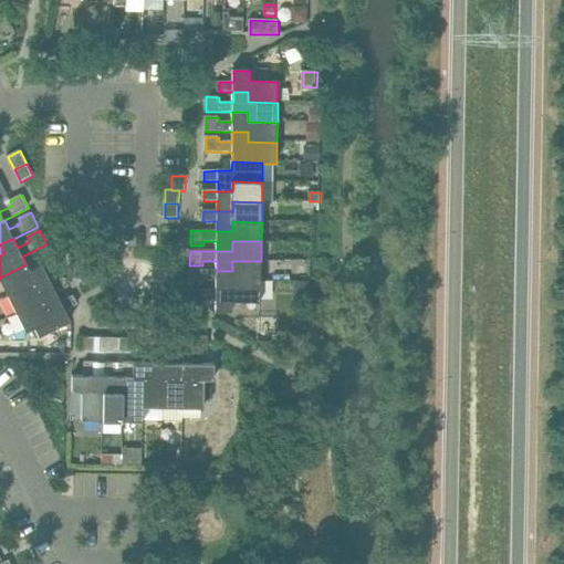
[(69,254),(75,268),(87,262),(81,249),(69,254)]
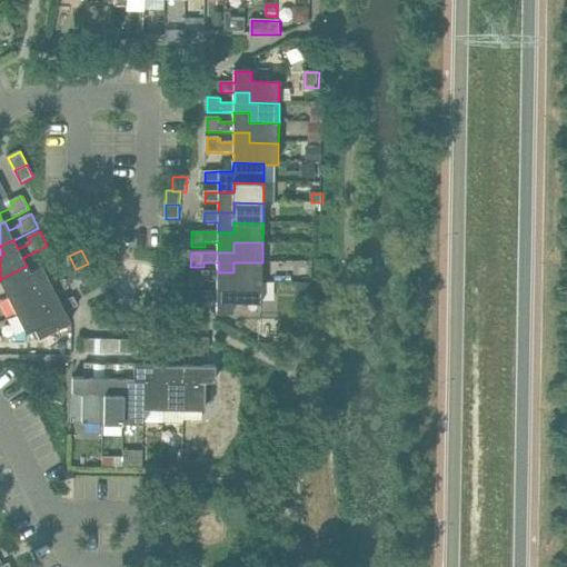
[(43,267),(31,274),(27,266),(0,279),(0,281),(9,298),(36,285),(39,294),(53,287),(52,286),(48,277),(61,271),(57,261),(43,268),(43,267)]
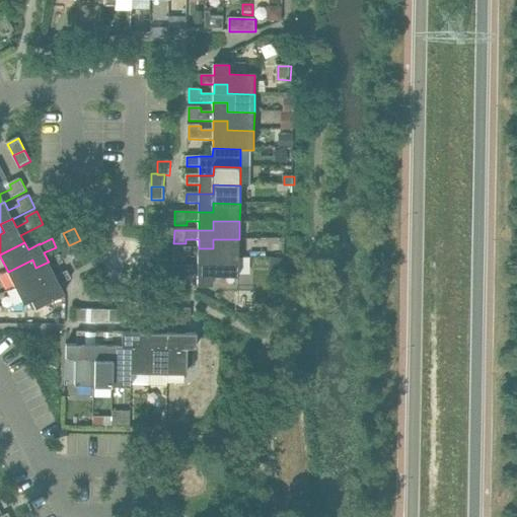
[(173,262),(186,262),(186,257),(199,257),(199,267),(212,267),(212,257),(239,257),(239,239),(213,239),(213,248),(199,248),(173,247),(173,262)]
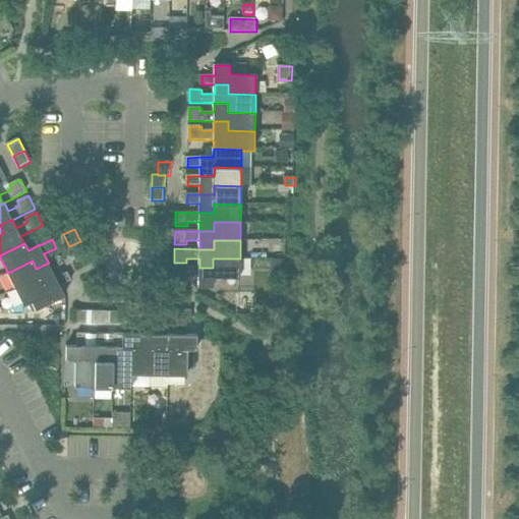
[(77,263),(89,257),(82,245),(71,250),(77,263)]
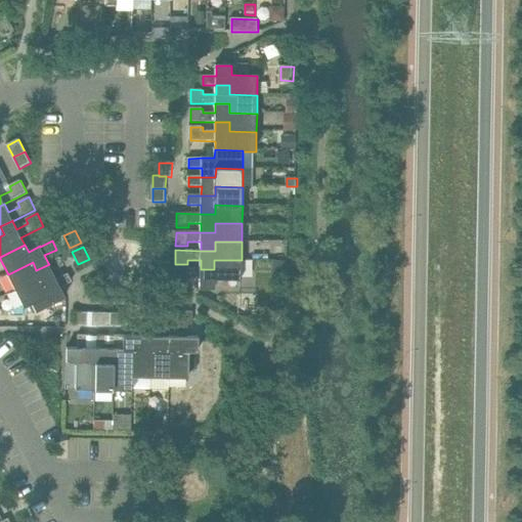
[(49,264),(36,270),(33,262),(8,274),(16,291),(40,278),(44,287),(57,280),(56,279),(52,271),(64,266),(60,258),(48,263),(49,264)]
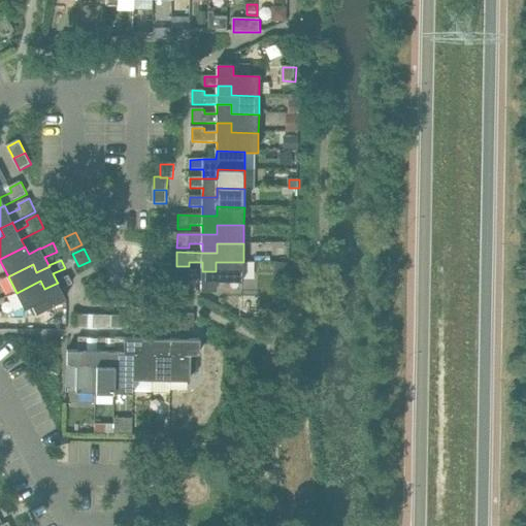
[(201,291),(217,291),(217,282),(243,283),(243,262),(216,262),(216,271),(202,271),(176,271),(176,285),(189,285),(189,281),(202,281),(201,291)]
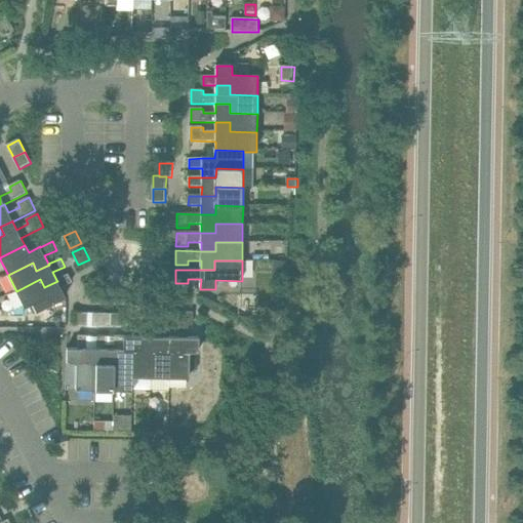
[(274,263),(274,271),(287,272),(288,263),(274,263)]
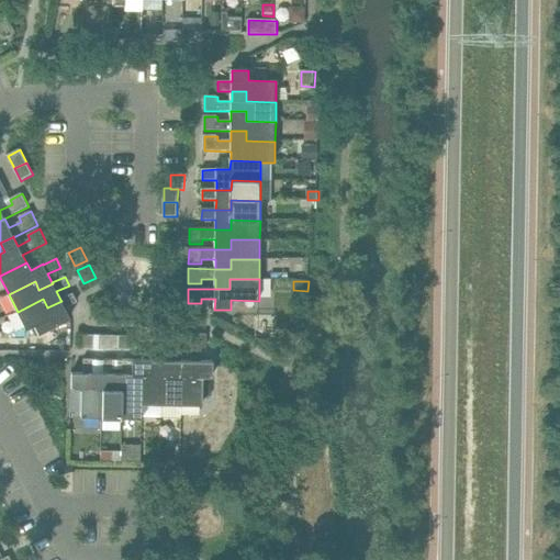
[(26,331),(32,328),(36,337),(70,320),(66,310),(78,303),(74,294),(60,300),(62,301),(47,308),(43,299),(18,312),(26,331)]
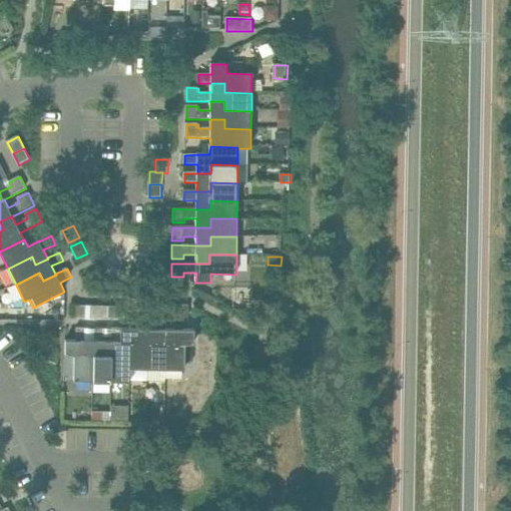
[(253,287),(253,303),(267,303),(267,287),(253,287)]
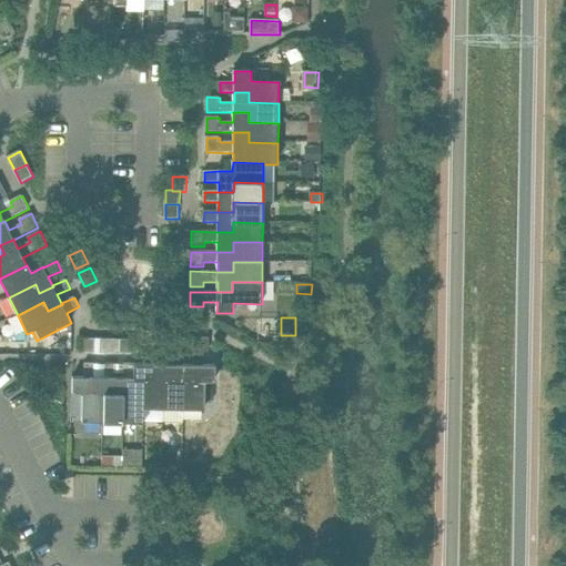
[(154,365),(153,365),(153,378),(144,378),(143,410),(145,410),(164,410),(164,381),(174,381),(174,367),(174,365),(164,365),(164,352),(169,352),(170,339),(154,337),(154,365)]
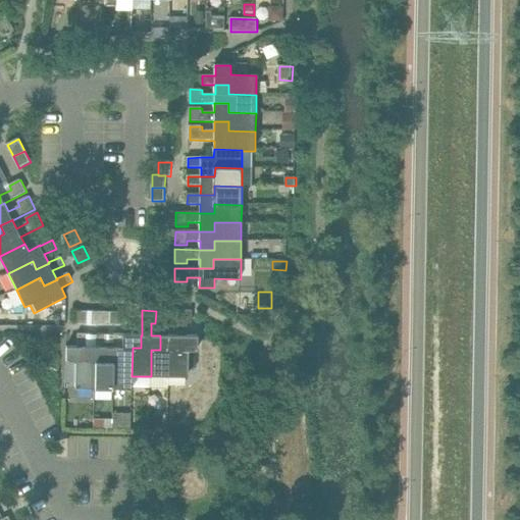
[(88,312),(74,311),(73,324),(88,324),(88,312)]
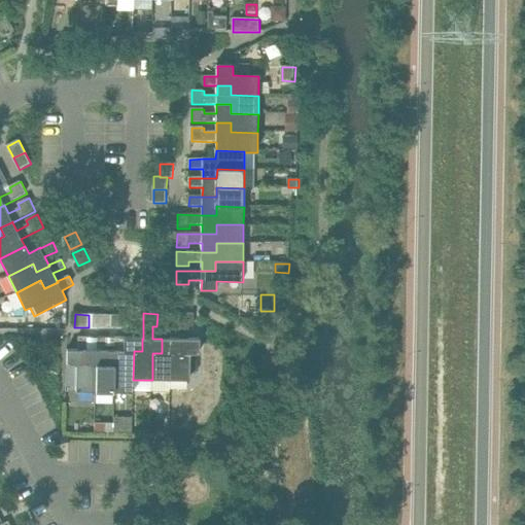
[(162,339),(162,341),(162,353),(152,353),(152,380),(171,380),(171,353),(180,353),(180,342),(180,339),(171,339),(171,326),(175,326),(176,314),(162,314),(162,339)]
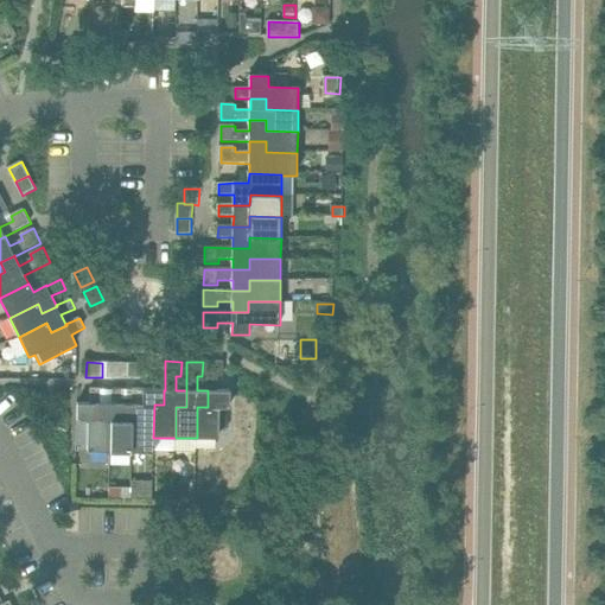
[(208,390),(208,394),(208,407),(197,407),(197,438),(220,439),(220,408),(230,409),(230,392),(218,392),(218,376),(224,376),(224,362),(208,362),(208,390)]
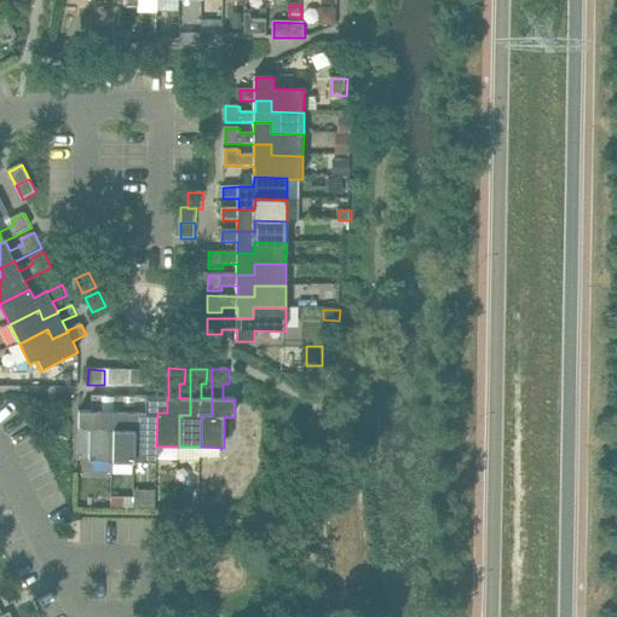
[(126,386),(126,370),(110,370),(109,385),(126,386)]
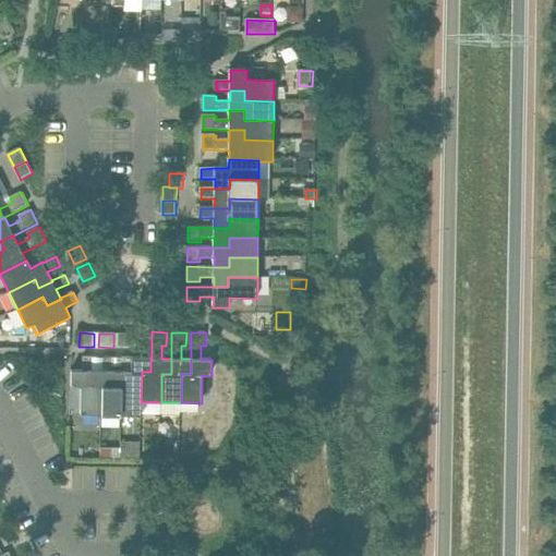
[(118,348),(133,348),(133,334),(119,334),(118,348)]
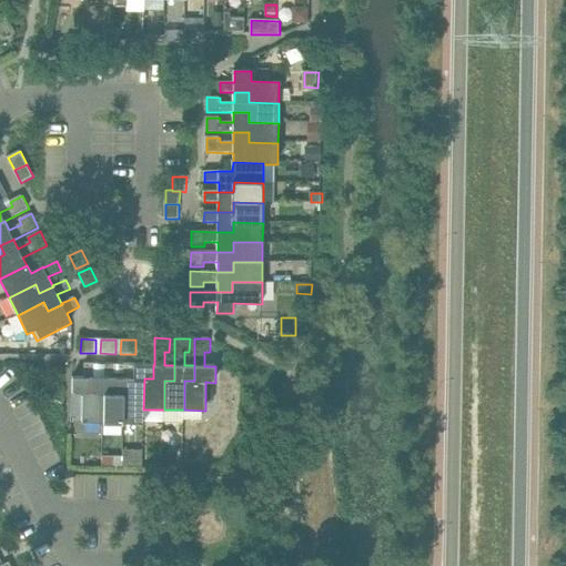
[(73,377),(73,394),(83,394),(82,423),(103,423),(104,394),(94,394),(94,378),(95,364),(86,364),(84,378),(73,377)]
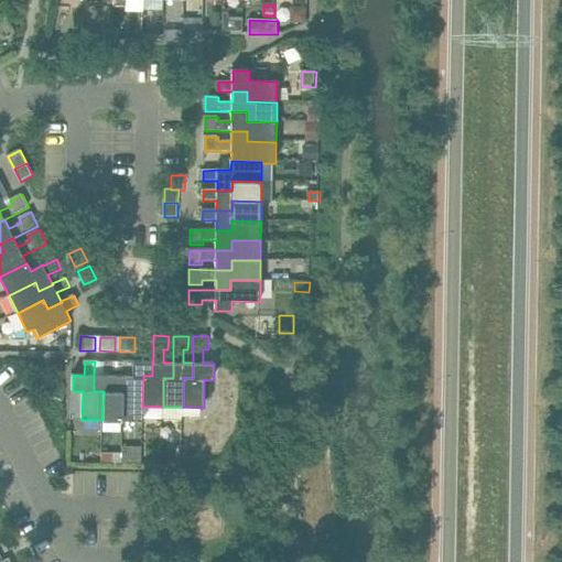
[(104,376),(94,376),(94,391),(104,391),(103,420),(122,420),(123,391),(114,391),(114,378),(114,376),(115,376),(115,361),(105,361),(104,376)]
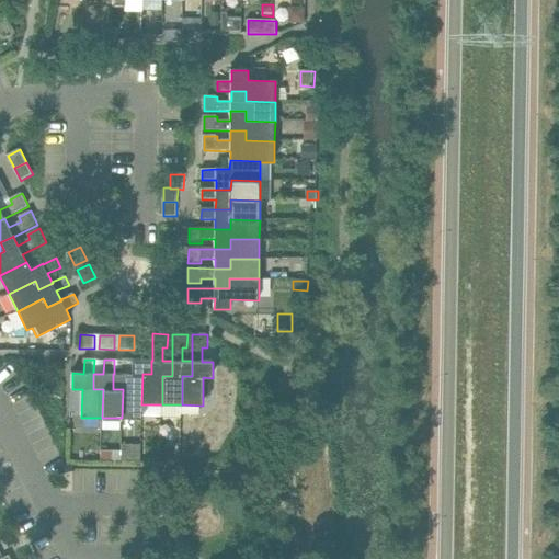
[(113,374),(113,376),(113,389),(123,389),(122,418),(144,419),(144,405),(141,405),(143,374),(133,374),(134,361),(124,360),(123,374),(114,374),(113,374)]
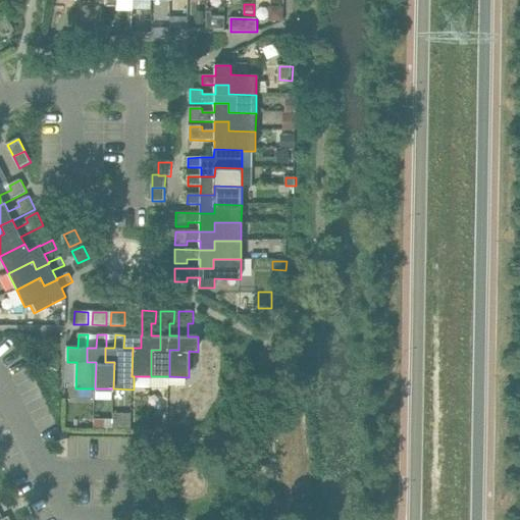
[(150,417),(150,428),(162,428),(162,422),(157,417),(150,417)]
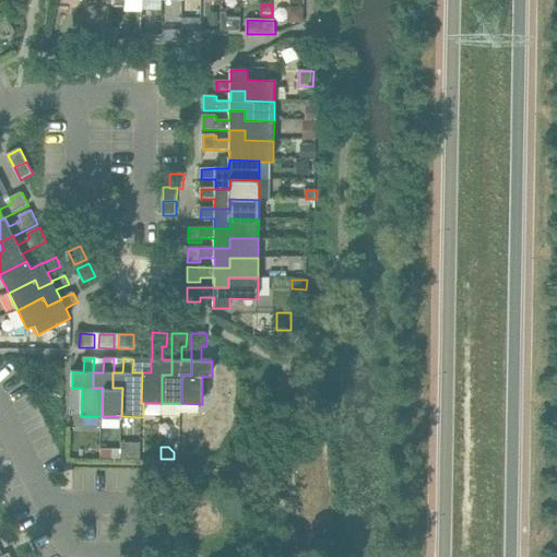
[(180,447),(180,460),(191,460),(191,447),(180,447)]
